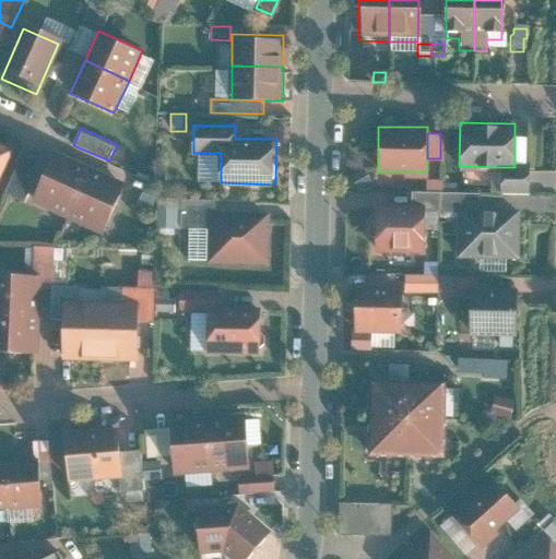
[(0,174),(12,149),(0,142),(0,174)]
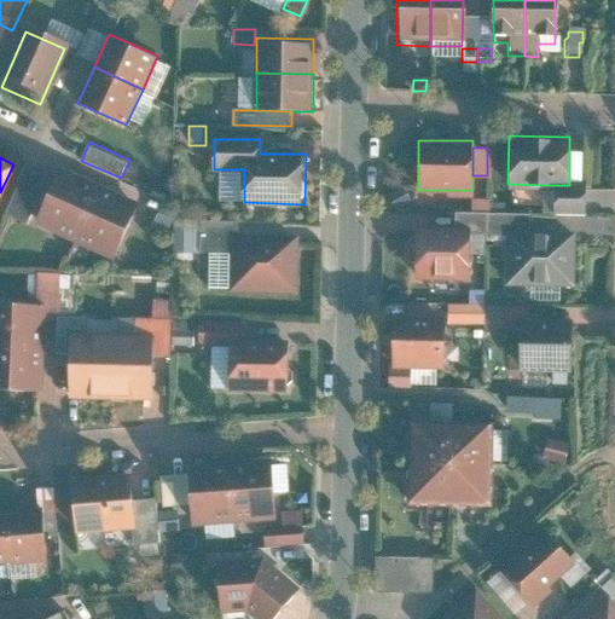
[(76,239),(102,184),(64,167),(39,223),(76,239)]
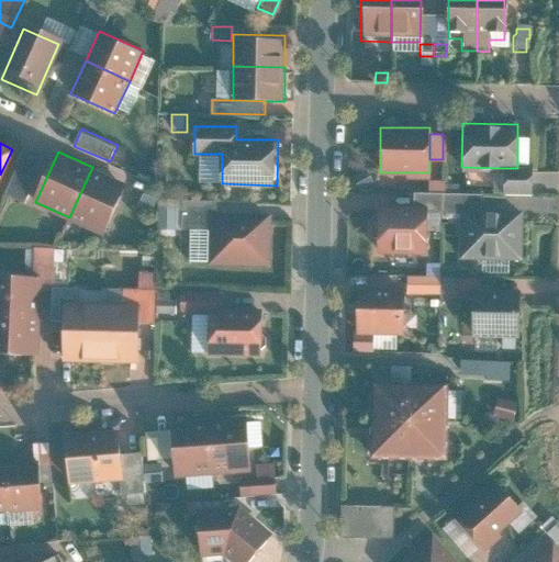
[(530,164),(517,164),(517,168),(502,168),(502,197),(529,197),(530,164)]
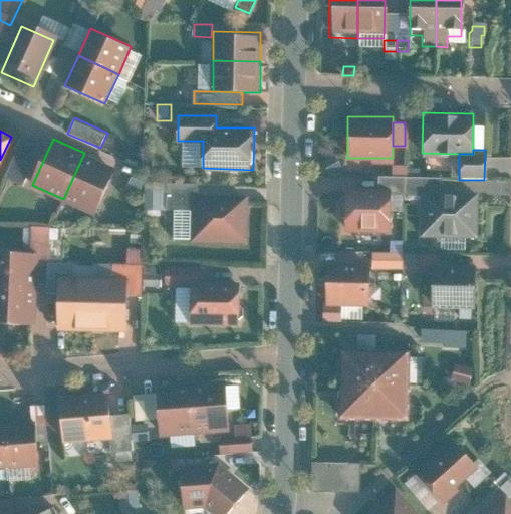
[(84,153),(63,199),(94,213),(115,168),(84,153)]
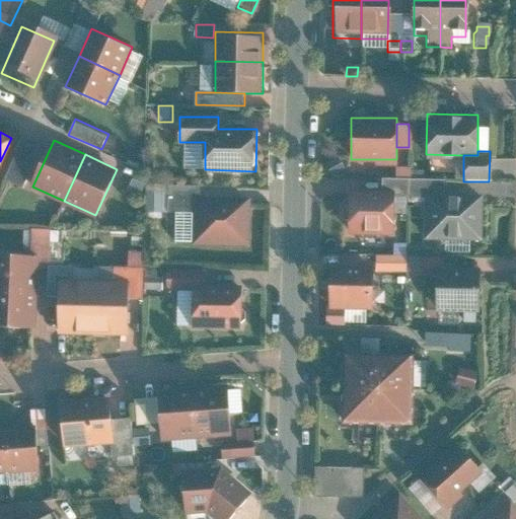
[(14,155),(4,178),(22,186),(32,163),(14,155)]
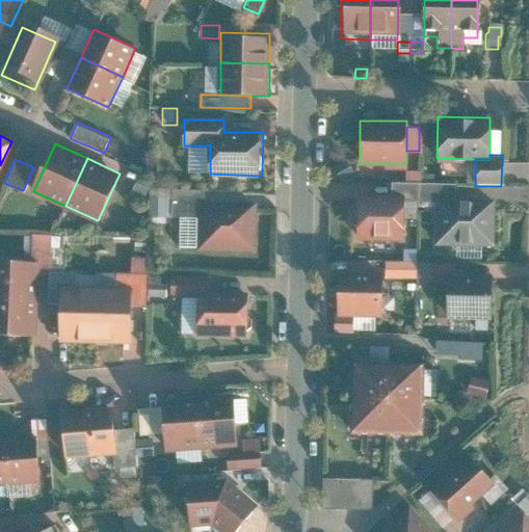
[(351,173),(344,160),(331,168),(338,181),(351,173)]
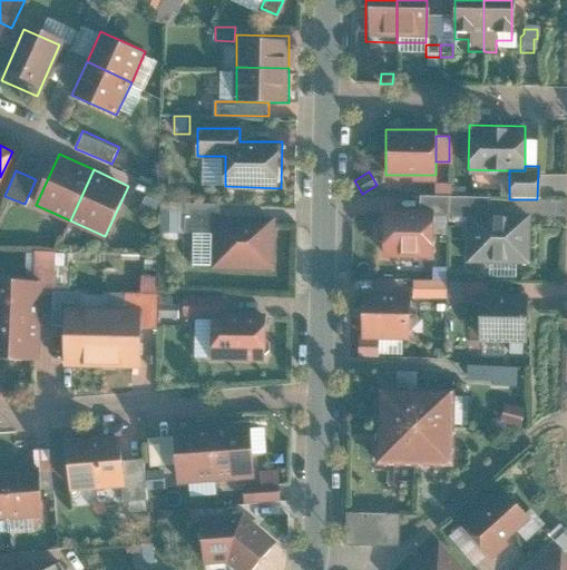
[(158,200),(142,193),(135,206),(153,214),(158,200)]
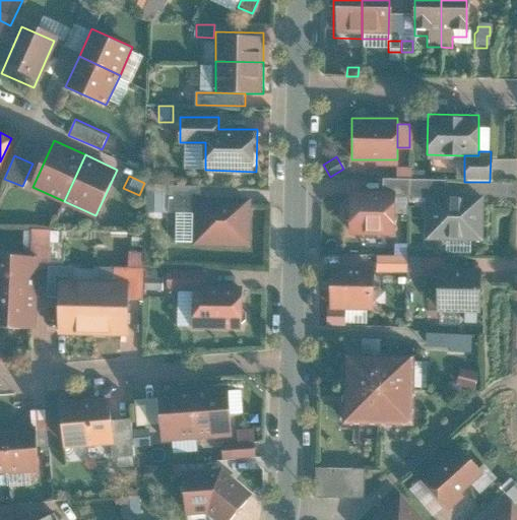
[(380,177),(380,189),(393,189),(393,197),(409,197),(409,177),(380,177)]
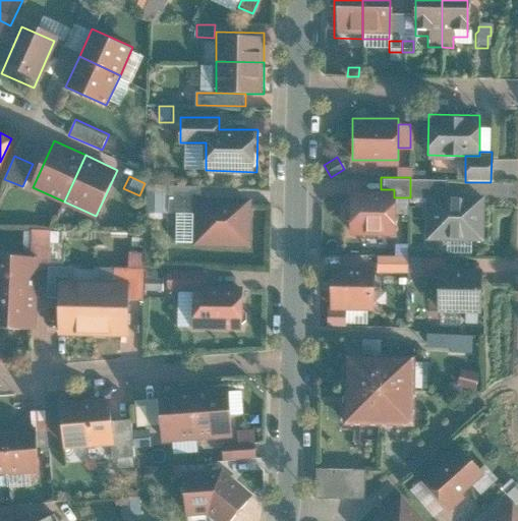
[(445,178),(410,177),(410,197),(425,197),(445,197),(445,178)]
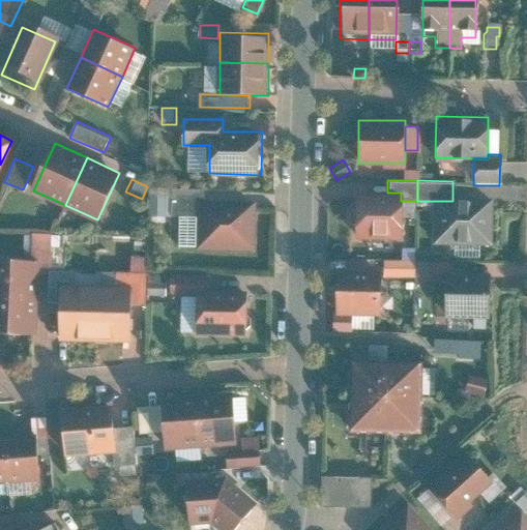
[(199,199),(204,199),(204,187),(173,187),(173,215),(198,215),(199,199)]
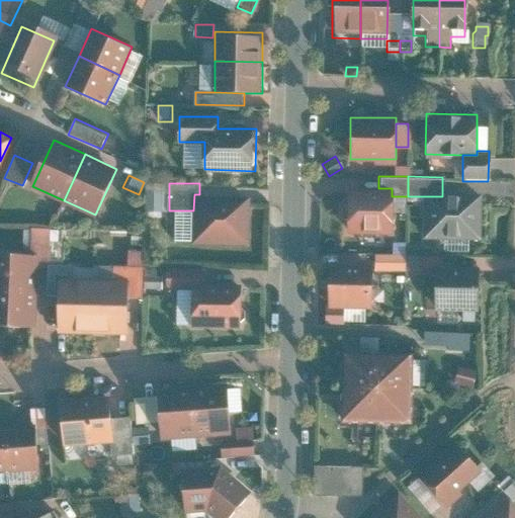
[(378,188),(347,189),(347,234),(392,233),(392,196),(392,188),(378,188)]
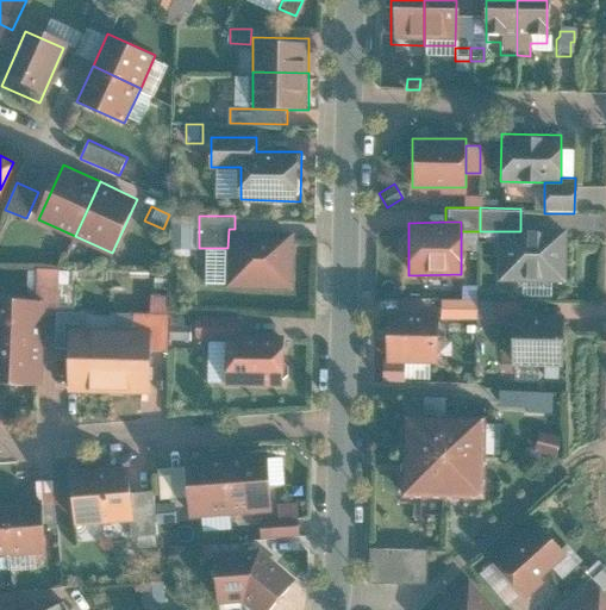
[(192,247),(191,223),(170,223),(172,247),(192,247)]
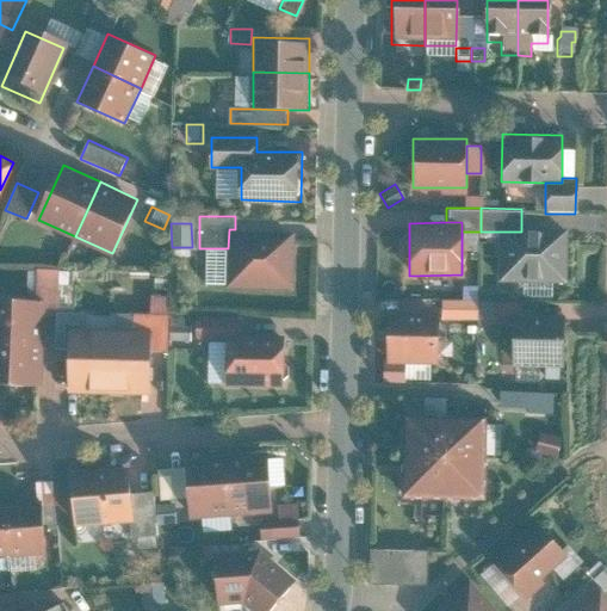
[(235,229),(229,229),(228,248),(227,287),(295,289),(297,230),(235,229)]
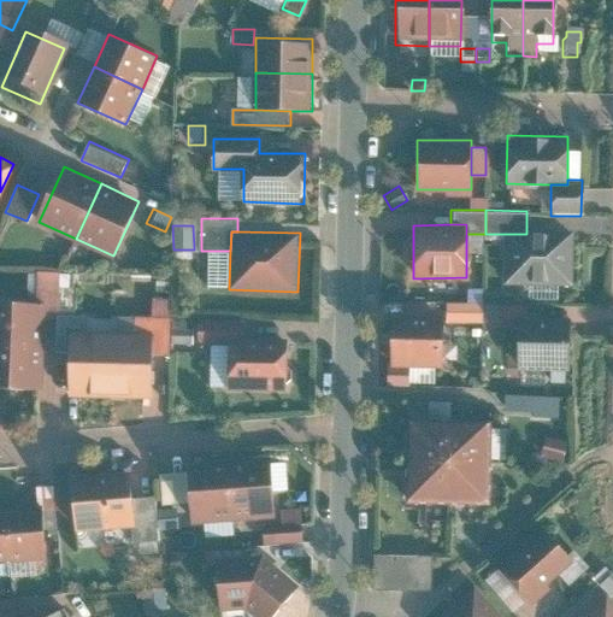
[(572,234),(526,234),(504,234),(504,285),(571,285),(572,234)]
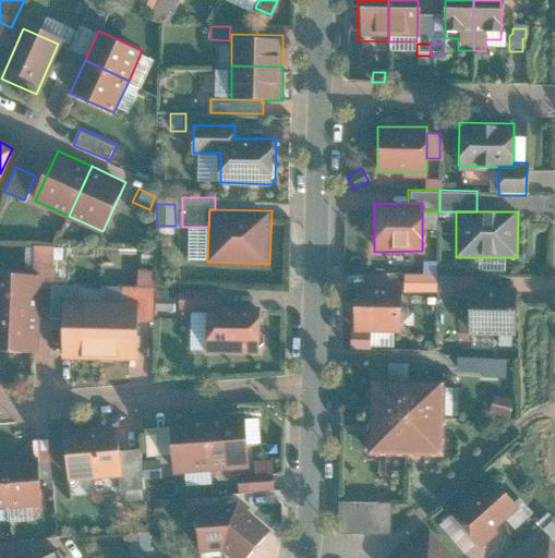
[(33,286),(51,286),(52,246),(34,244),(33,276),(33,286)]
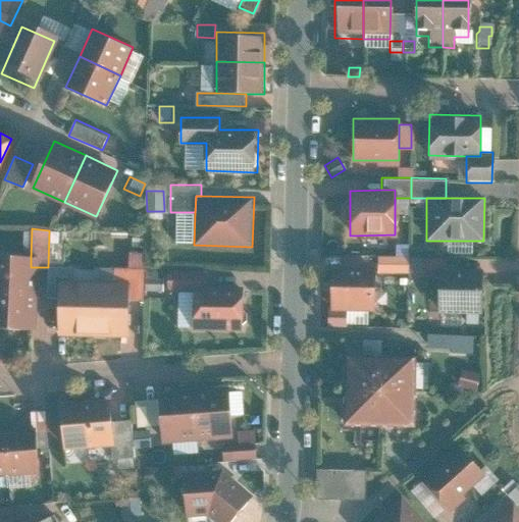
[(130,252),(130,267),(145,267),(145,253),(130,252)]
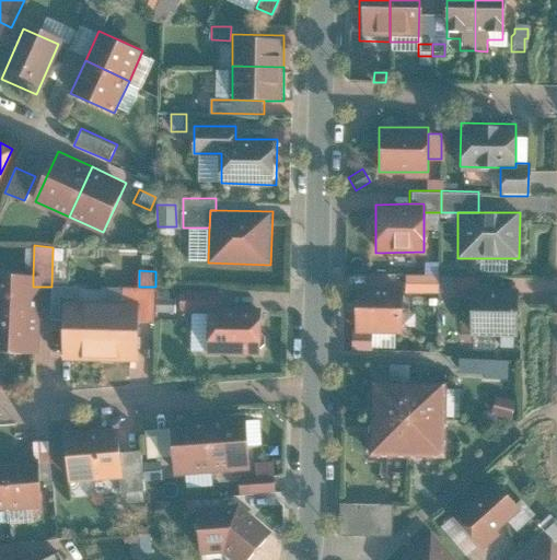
[(0,313),(32,314),(33,287),(33,277),(0,276),(0,313)]
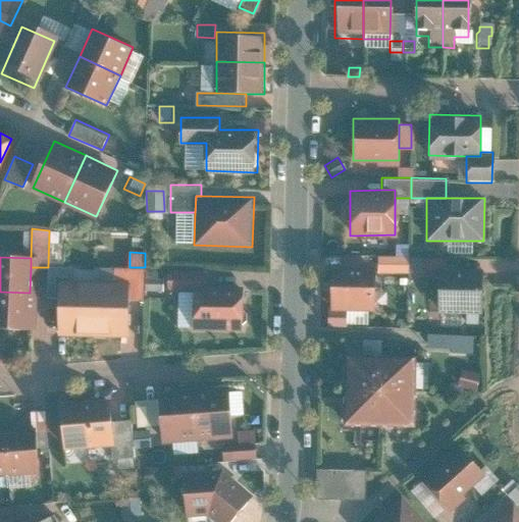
[(406,258),(377,258),(377,270),(406,270),(406,258)]
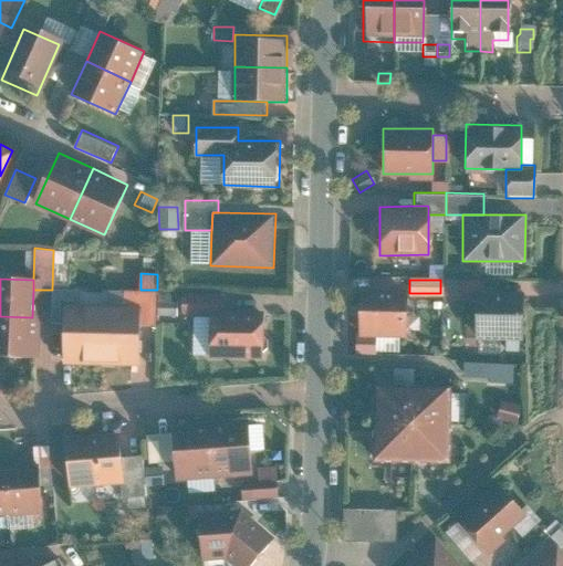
[(482,280),(440,280),(440,293),(476,293),(482,293),(482,280)]
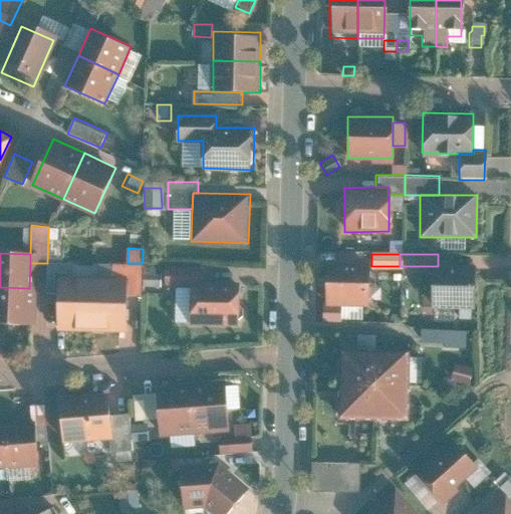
[(369,261),(326,260),(325,306),(368,307),(369,261)]
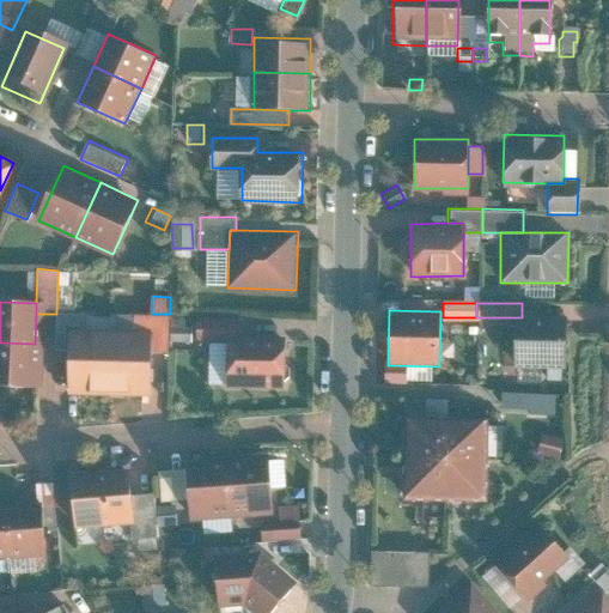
[(69,329),(89,331),(89,314),(56,314),(55,350),(68,349),(69,329)]
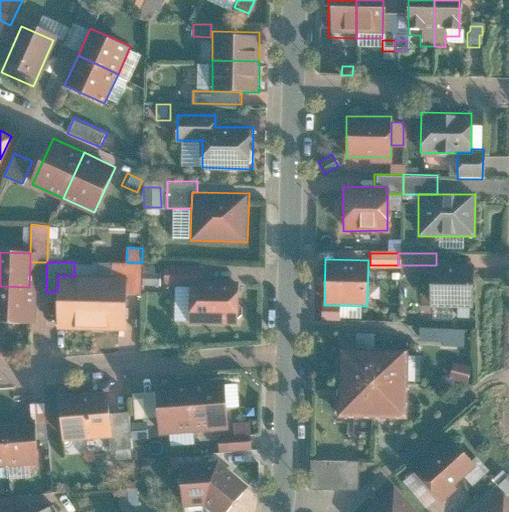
[(113,262),(113,276),(126,276),(125,293),(142,294),(142,285),(142,262),(127,262),(113,262)]
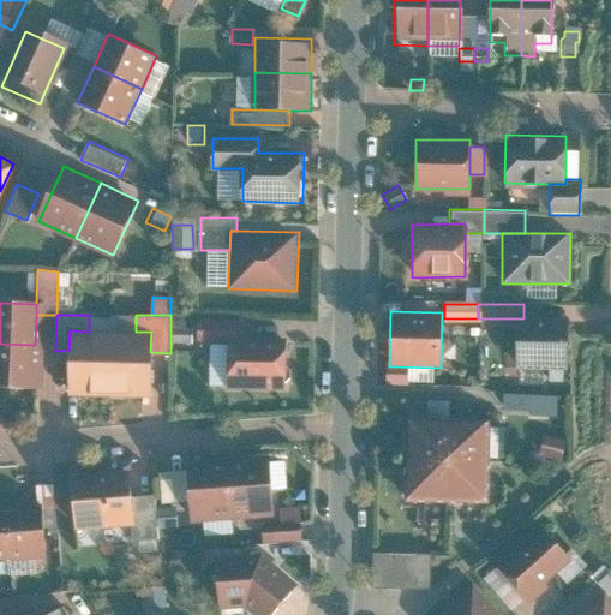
[(186,316),(171,315),(171,342),(192,342),(192,327),(186,327),(186,316)]
